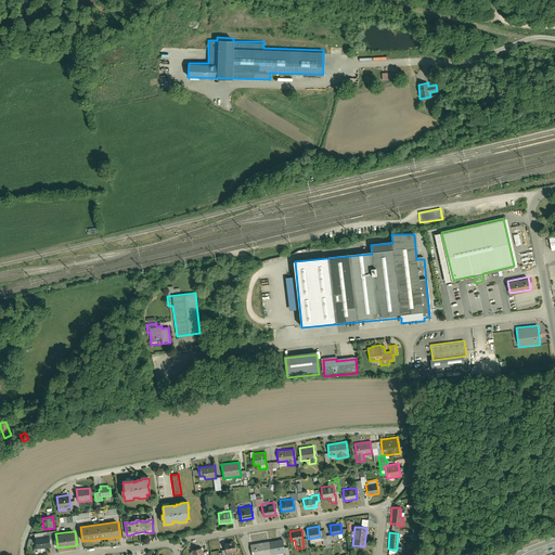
[(331,534),(325,536),(325,538),(326,544),(327,547),(331,547),(330,544),(331,543),(330,539),(332,539),(337,538),(336,533),(331,534)]
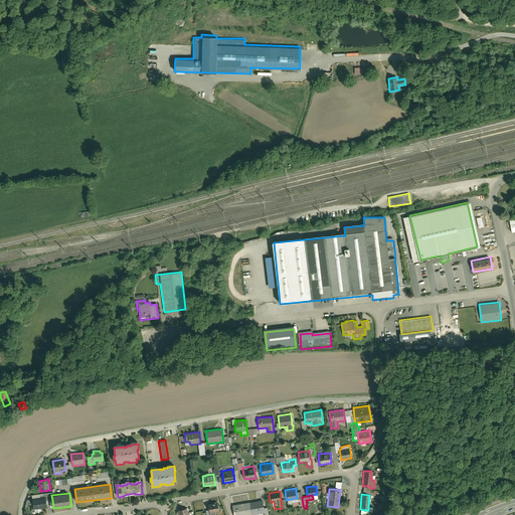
[(45,496),(32,498),(33,510),(47,508),(46,500),(45,496)]
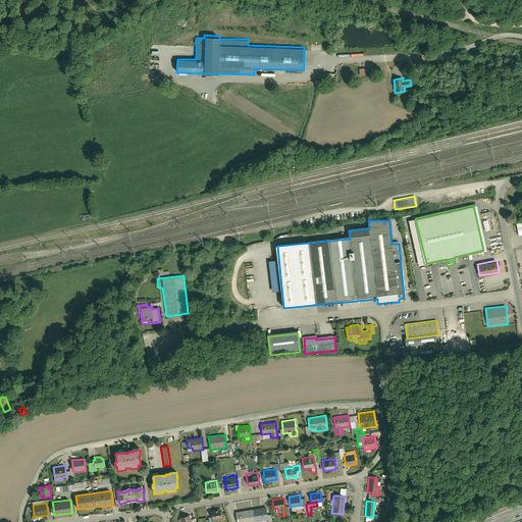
[(237,521),(268,521),(271,521),(270,514),(266,514),(265,506),(235,511),(237,521)]
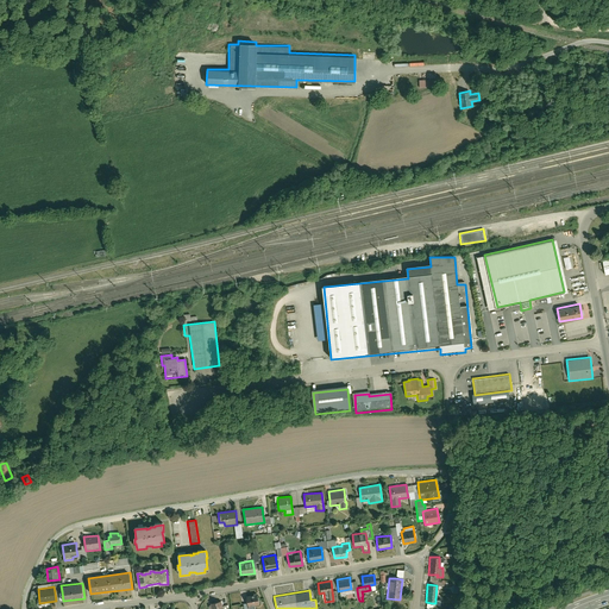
[(256,594),(245,596),(246,607),(258,604),(256,594)]
